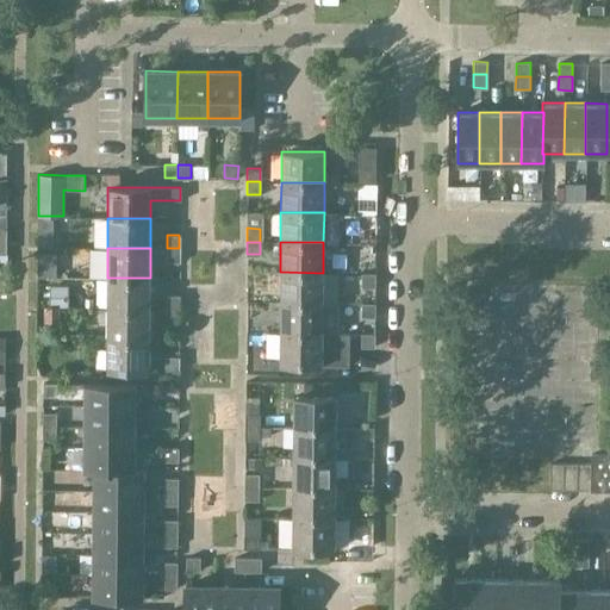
[(179,262),(179,248),(167,248),(167,262),(179,262)]
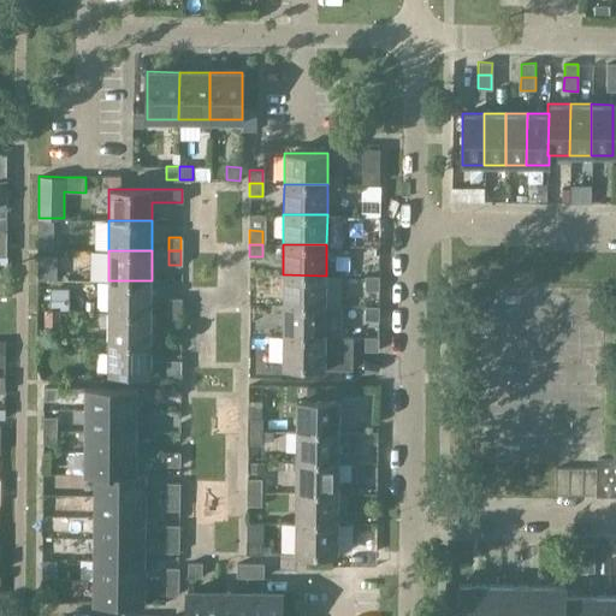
[(326,306),(326,276),(283,274),(283,304),(326,306)]
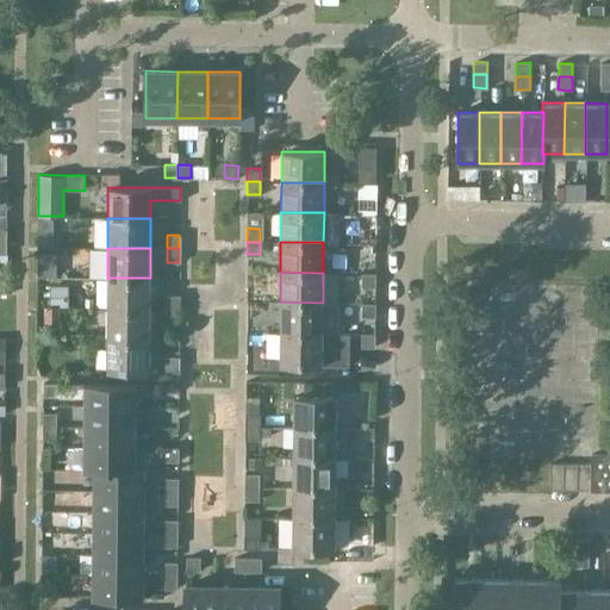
[(361,287),(374,287),(375,273),(361,274),(361,287)]
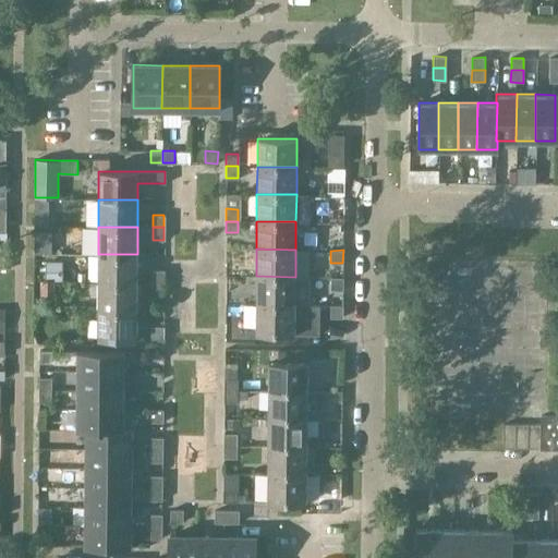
[(136,282),(137,254),(98,254),(98,282),(136,282)]
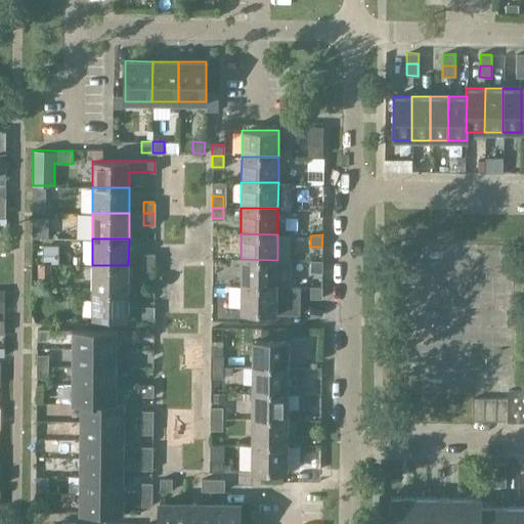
[(154,265),(154,254),(142,254),(142,265),(154,265)]
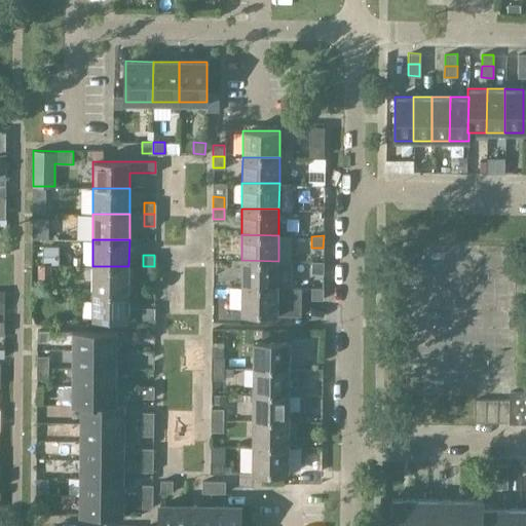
[(278,287),(278,261),(241,260),(240,287),(278,287)]
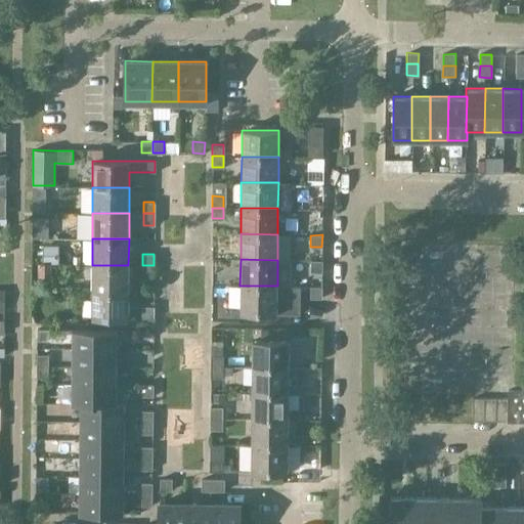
[(310,272),(322,272),(321,261),(310,261),(310,272)]
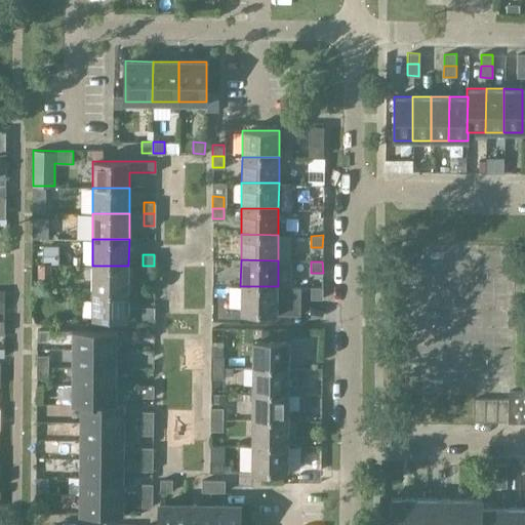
[(128,291),(128,266),(92,266),(91,291),(128,291)]
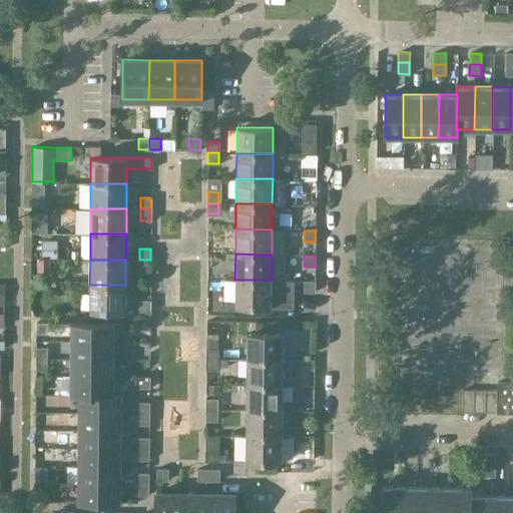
[(150,272),(150,260),(139,260),(139,272),(150,272)]
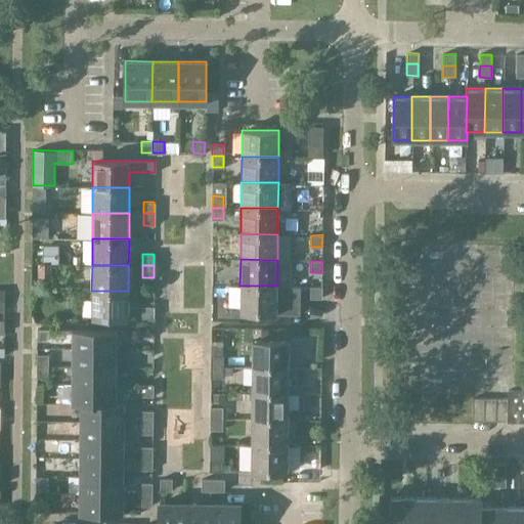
[(239,286),(239,312),(276,313),(299,313),(300,287),(277,286),(239,286)]
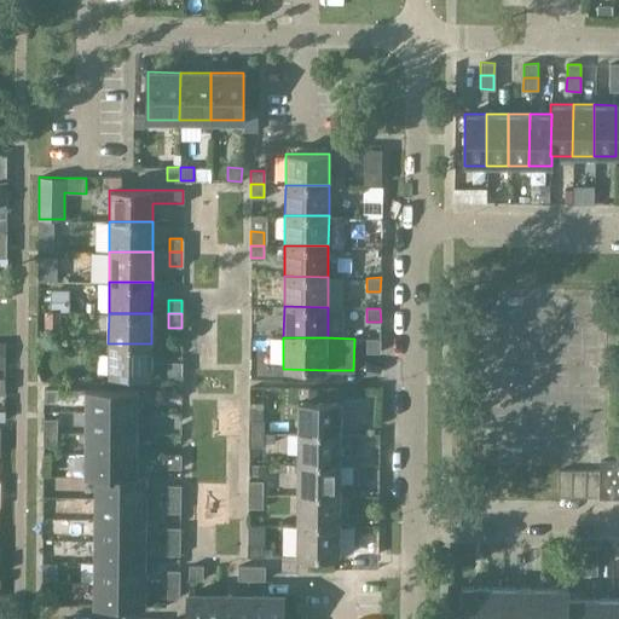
[(366,352),(380,353),(380,339),(366,339),(366,352)]
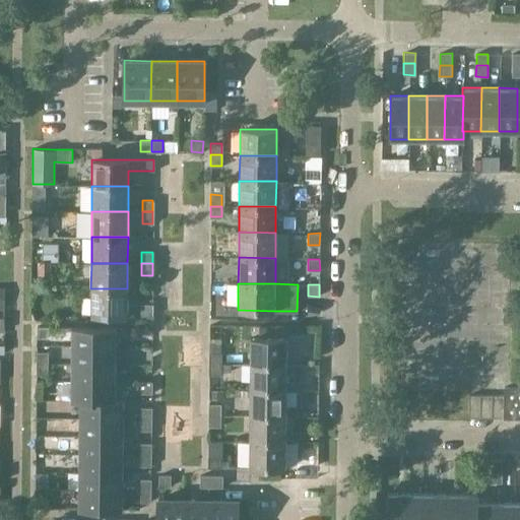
[(127,315),(127,288),(90,288),(90,315),(127,315)]
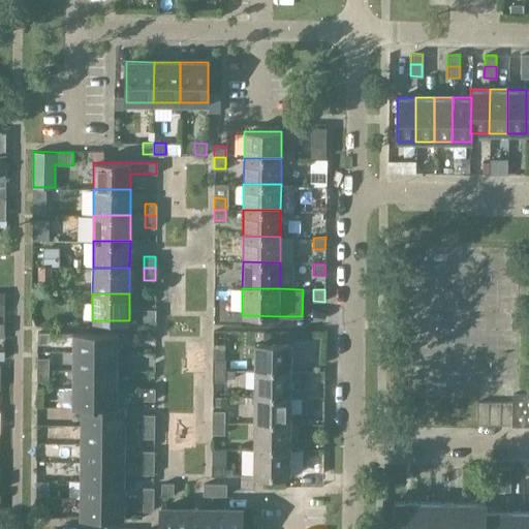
[(155,320),(155,309),(144,309),(144,320),(155,320)]
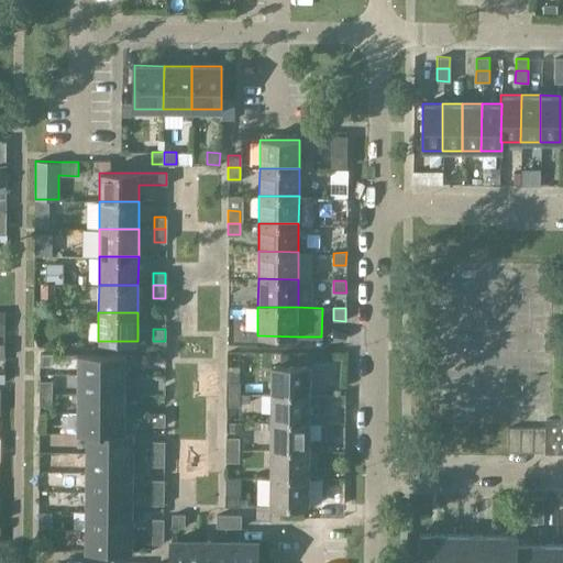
[(52,367),(52,354),(40,353),(40,367),(52,367)]
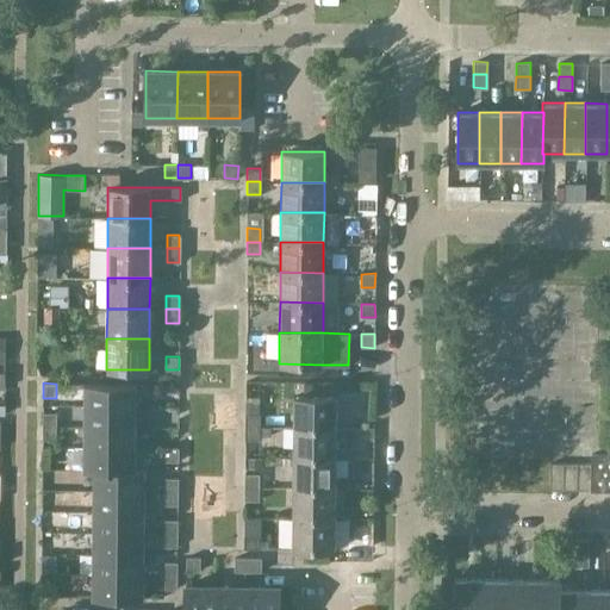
[(135,406),(135,384),(83,384),(83,405),(135,406)]
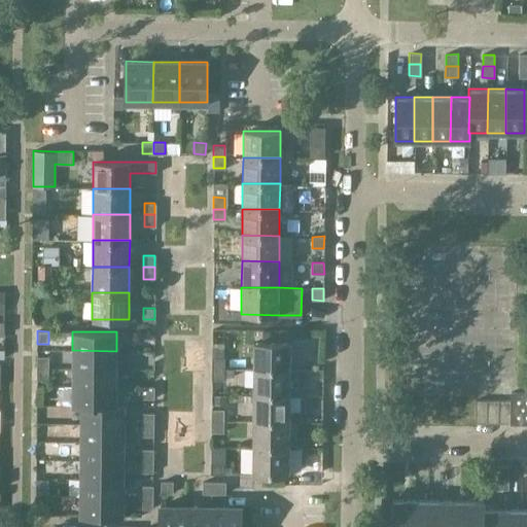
[(252,370),(289,370),(290,342),(253,342),(252,370)]
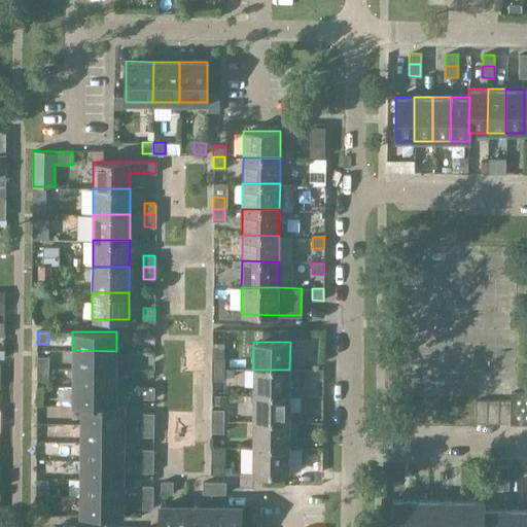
[(116,370),(116,351),(72,350),(72,369),(116,370)]
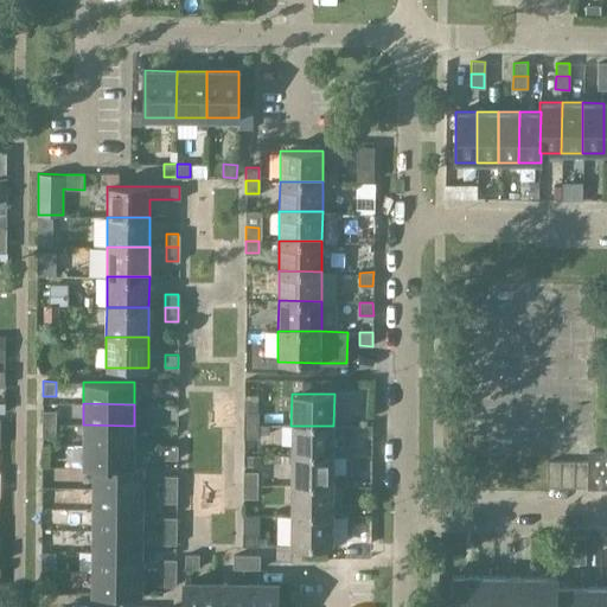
[(43,425),(56,425),(56,411),(43,411),(43,425)]
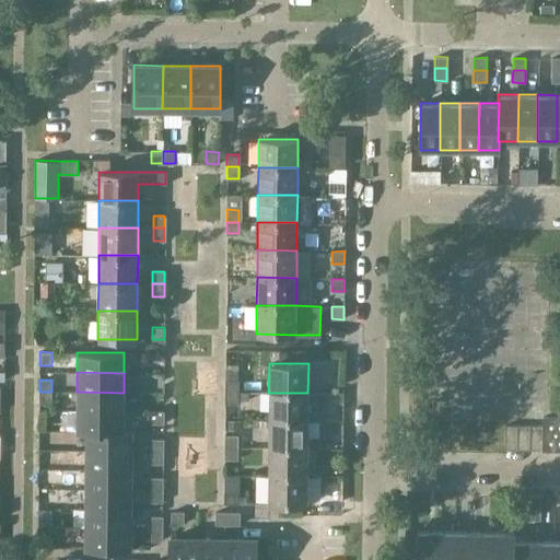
[(224,392),(237,392),(237,380),(225,380),(224,392)]
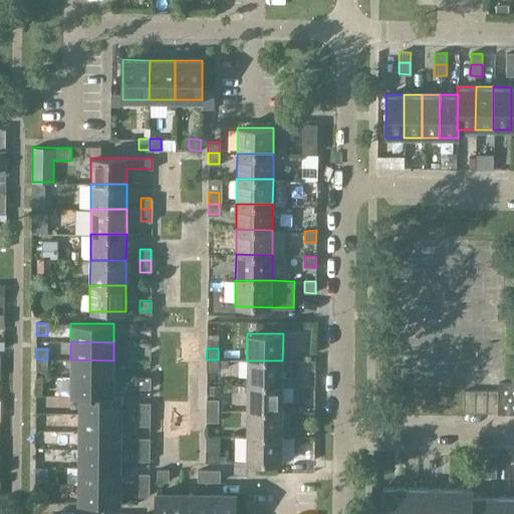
[(36,359),(36,370),(47,370),(47,359),(36,359)]
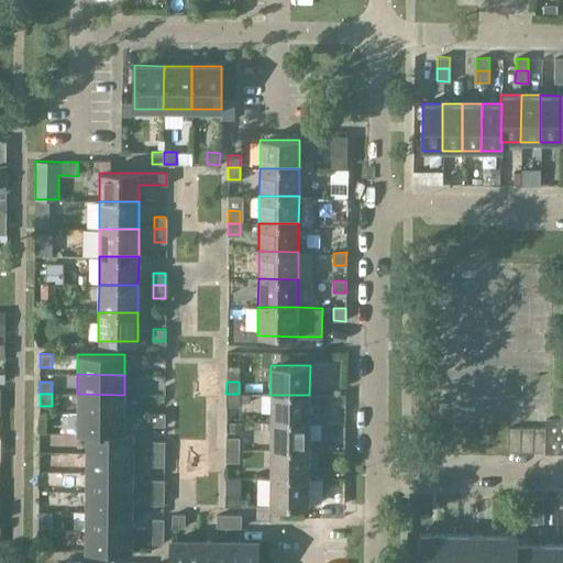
[(124,414),(124,395),(77,394),(77,414),(124,414)]
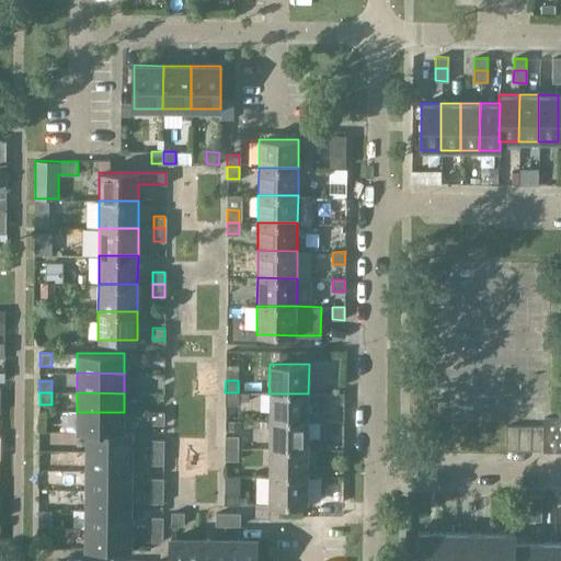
[(238,405),(238,392),(225,392),(225,405),(238,405)]
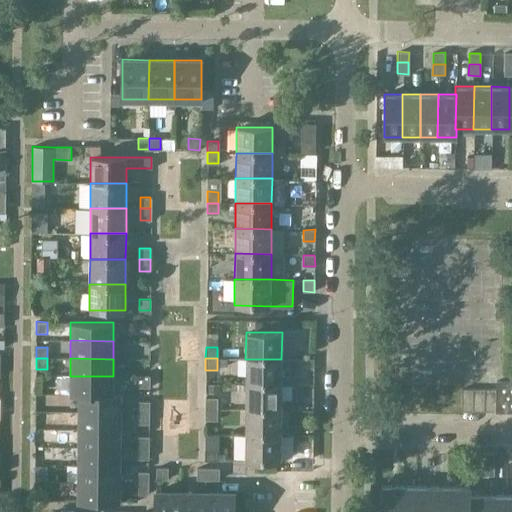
[(281,384),(281,359),(245,359),(245,384),(281,384)]
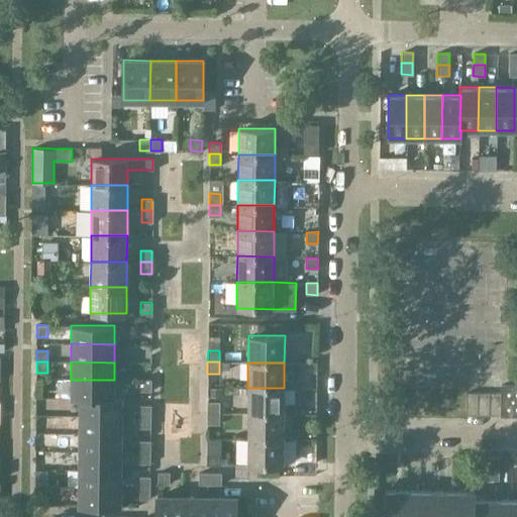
[(113,397),(114,380),(71,380),(70,398),(79,398),(79,397),(113,397)]
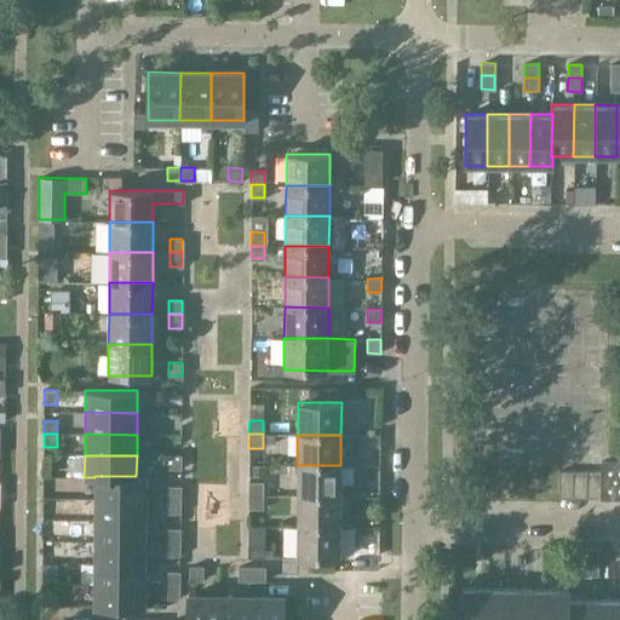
[(167,469),(181,470),(181,455),(167,455),(167,469)]
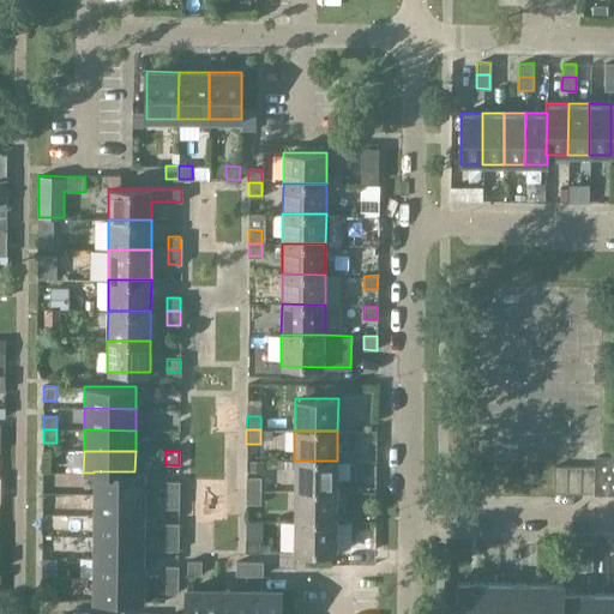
[(594,493),(613,493),(613,457),(594,457),(594,467),(594,493)]
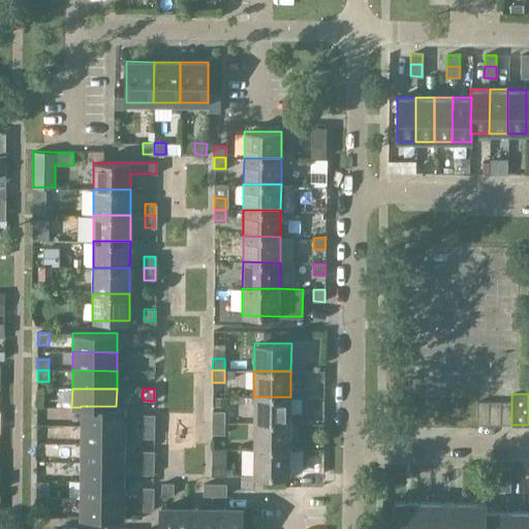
[(290,423),(290,397),(253,397),(253,422),(290,423)]
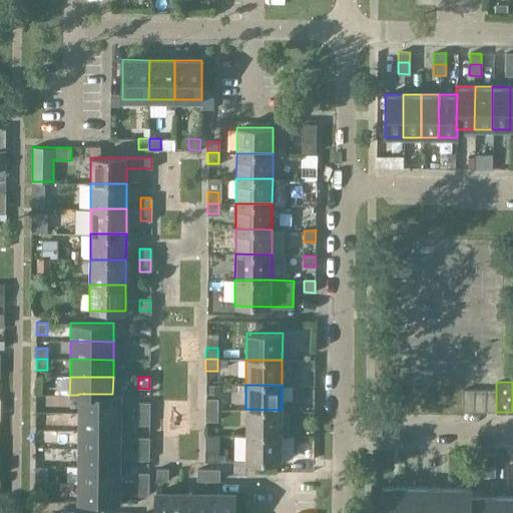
[(473,412),(473,390),(462,390),(462,412),(473,412)]
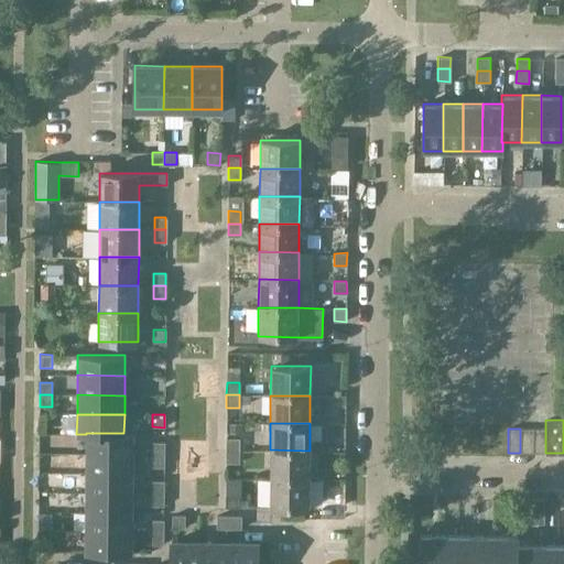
[(533,453),(533,429),(520,429),(520,453),(533,453)]
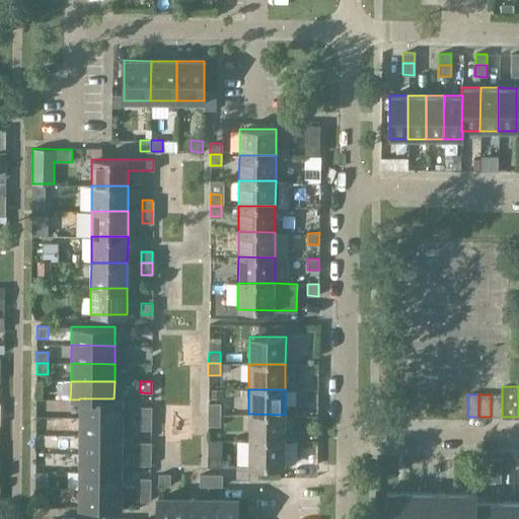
[(502,417),(502,394),(491,394),(491,417),(502,417)]
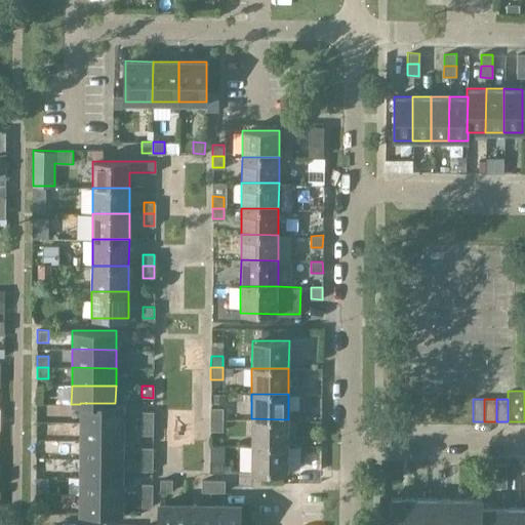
[(123,422),(124,403),(115,403),(80,403),(80,404),(79,421),(123,422)]
